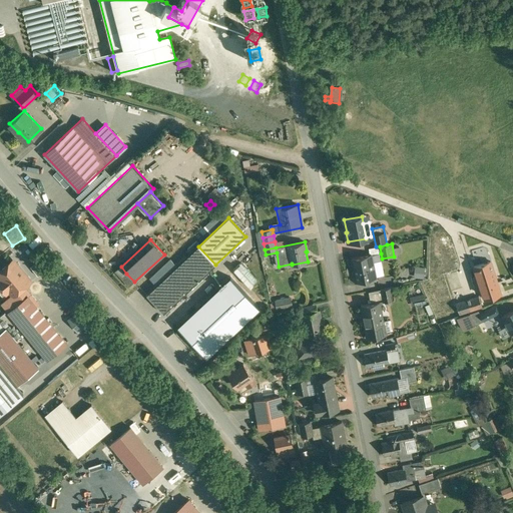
[(198,246),(146,295),(163,313),(215,265),(198,246)]
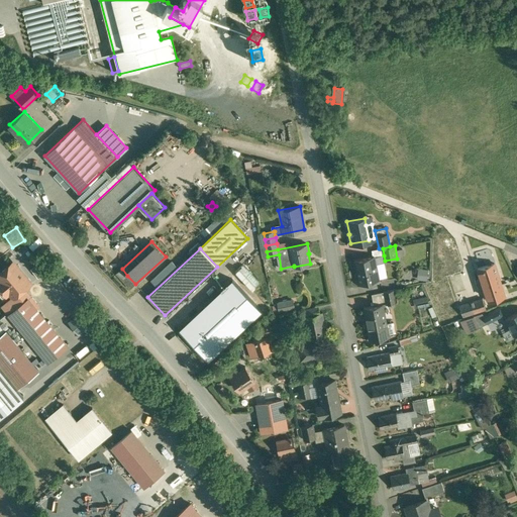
[(379,248),(372,250),(373,256),(374,256),(374,257),(384,255),(383,248),(379,248)]
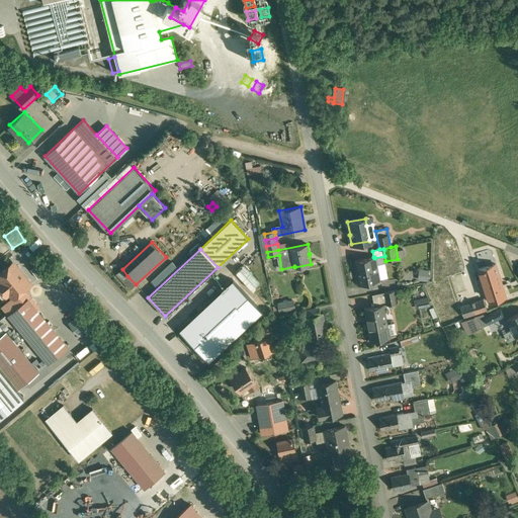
[(489,260),(489,265),(494,264),(492,250),(479,252),(481,262),(489,260)]
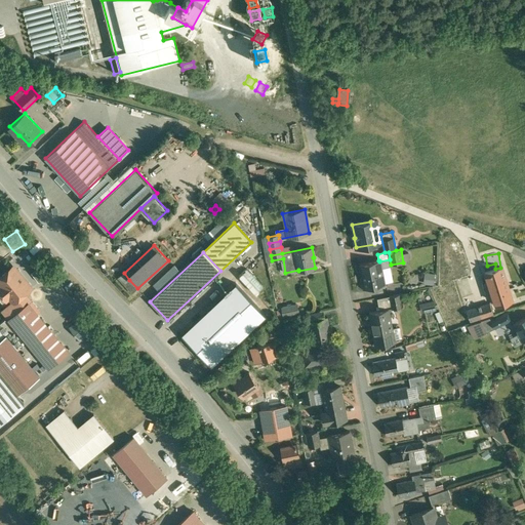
[(378,260),(359,265),(364,288),(384,284),(379,261),(379,260),(378,260)]
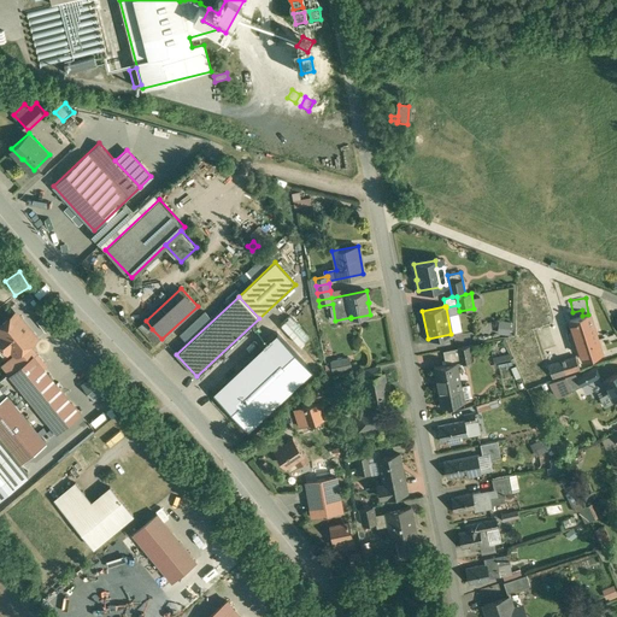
[(52,309),(40,321),(50,331),(62,319),(52,309)]
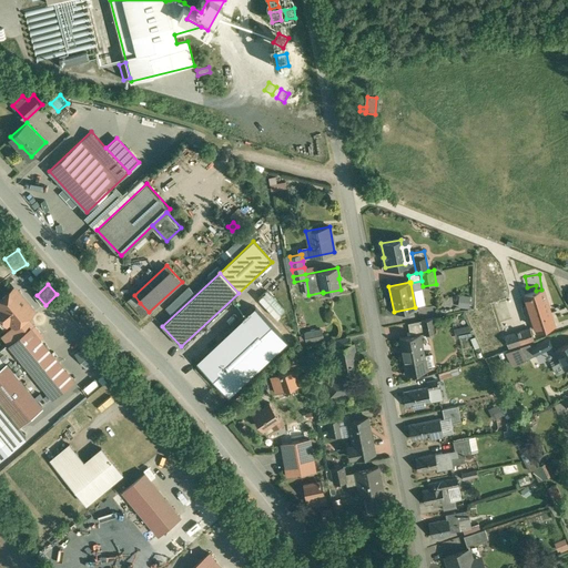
[(14,287),(0,298),(0,308),(0,310),(0,308),(0,324),(2,327),(10,322),(14,327),(24,320),(34,312),(14,287)]
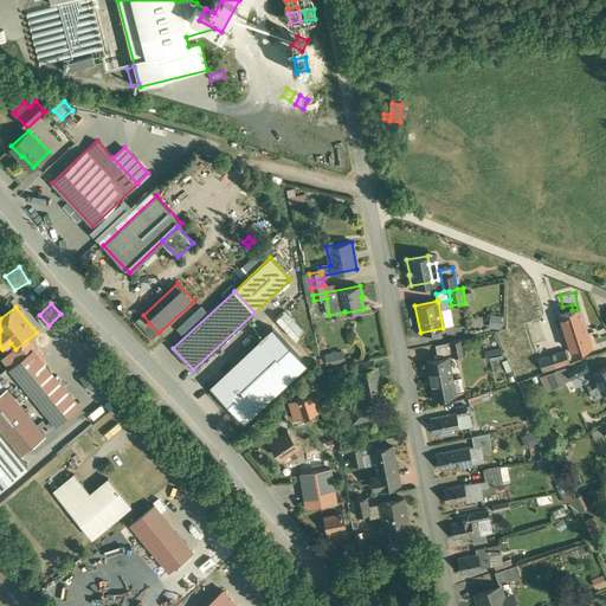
[(579,309),(560,315),(572,353),(592,347),(579,309)]
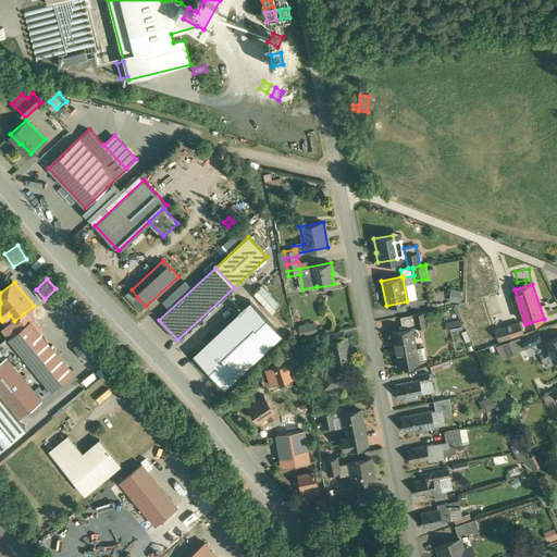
[(264,285),(252,296),(269,316),(282,305),(264,285)]
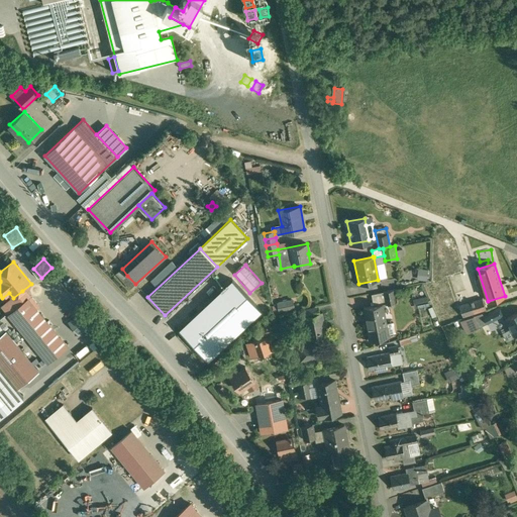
[(430,280),(430,269),(420,269),(419,280),(430,280)]
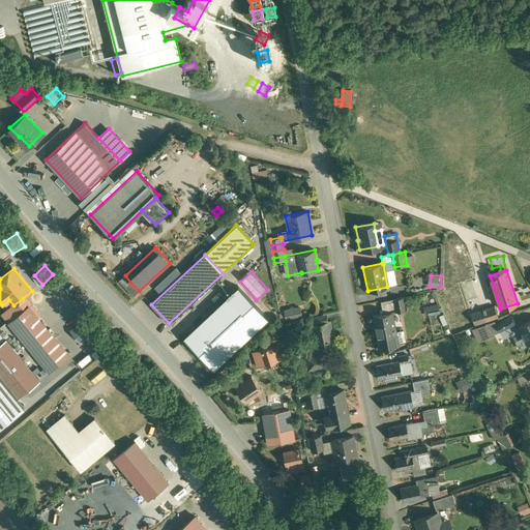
[(139,291),(130,283),(125,287),(134,296),(139,291)]
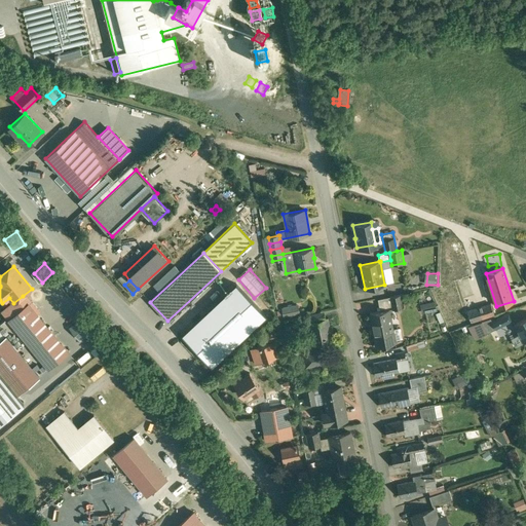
[(298,295),(284,298),(285,307),(300,304),(298,295)]
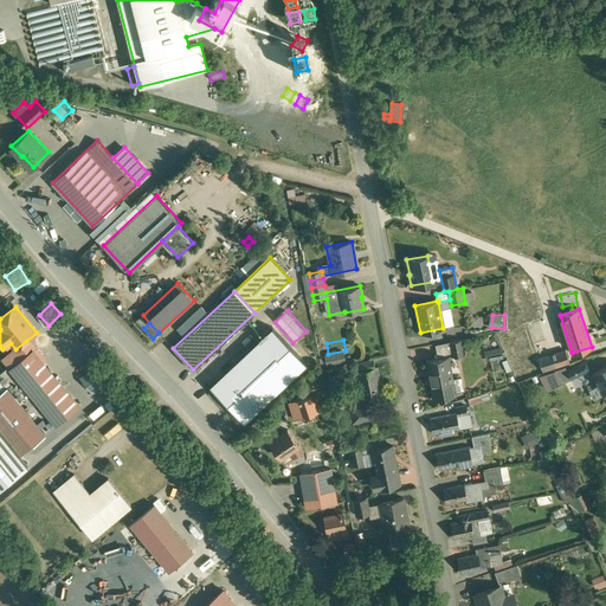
[(462,340),(450,342),(451,349),(452,356),(464,354),(463,349),(462,340)]
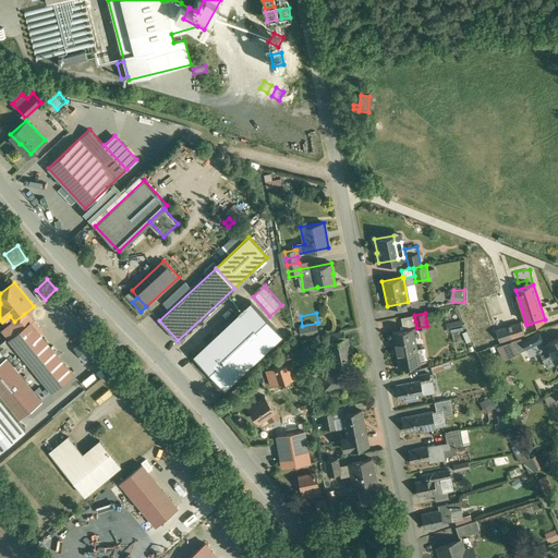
[(14,322),(2,330),(9,339),(31,322),(24,314),(14,322)]
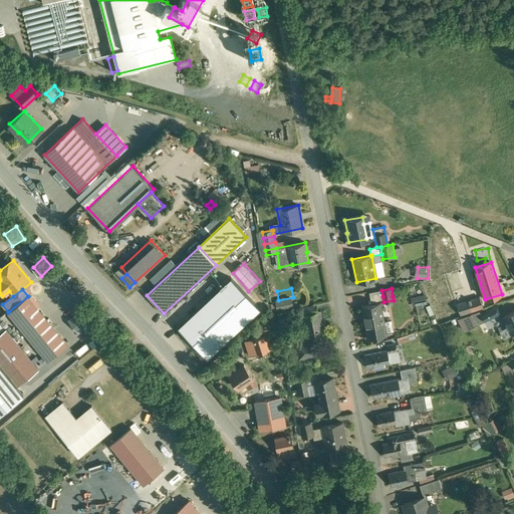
[(381,290),(369,292),(370,299),(382,296),(381,290)]
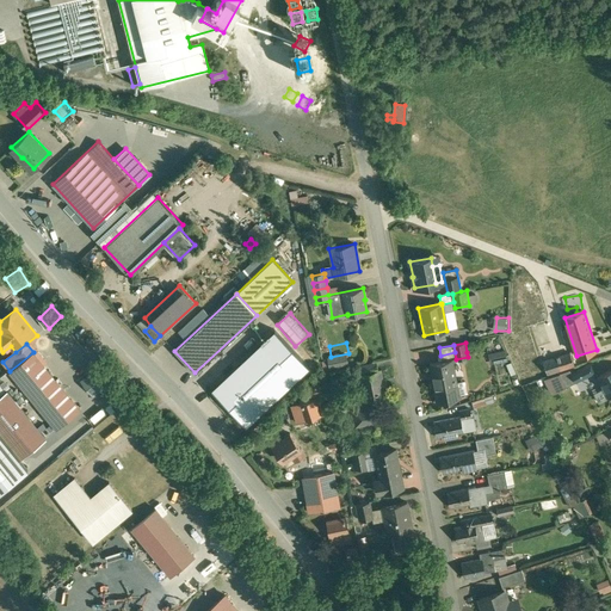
[(537,346),(518,352),(526,381),(574,365),(569,353),(543,362),(537,346)]
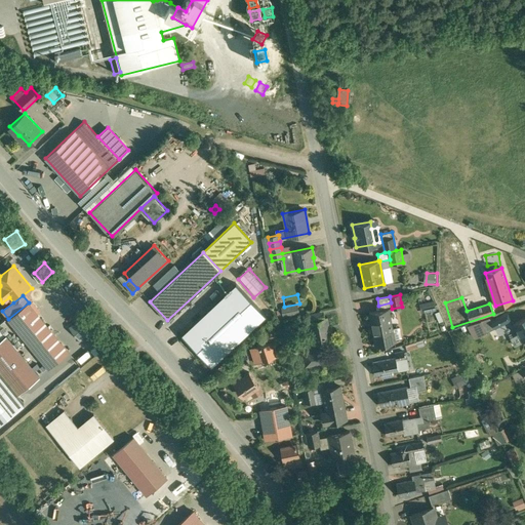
[(434,301),(422,304),(425,312),(436,310),(434,301)]
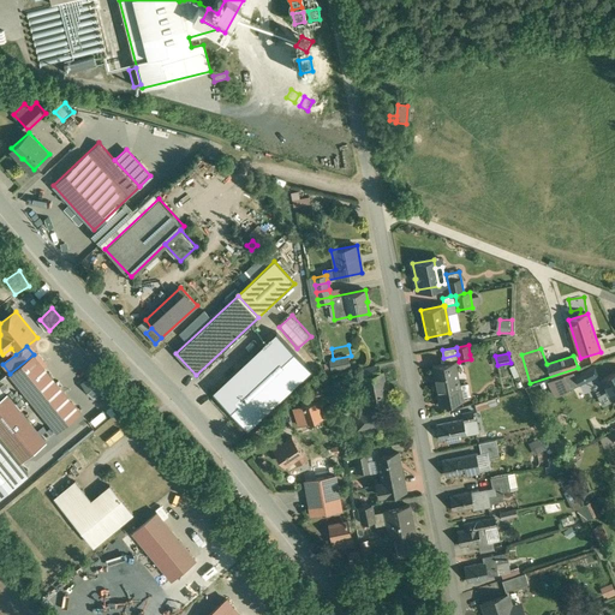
[(79,412),(34,354),(10,374),(11,374),(13,377),(15,378),(18,383),(57,430),(79,412)]
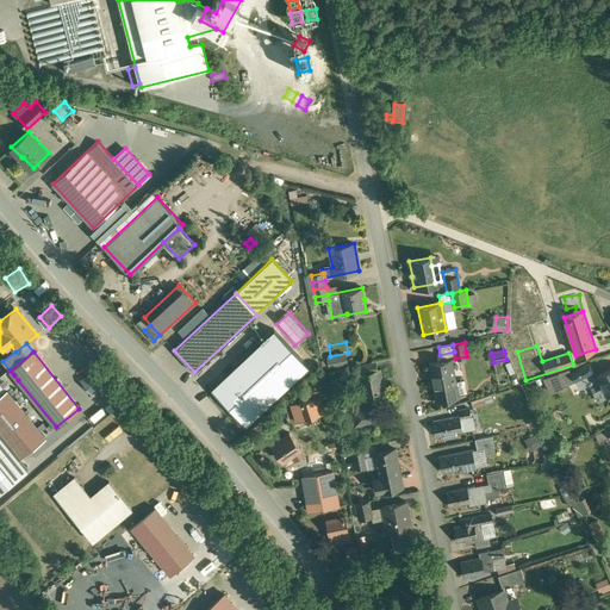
[(441,361),(429,363),(434,390),(435,390),(456,386),(456,385),(450,360),(455,359),(454,352),(440,355),(441,361)]
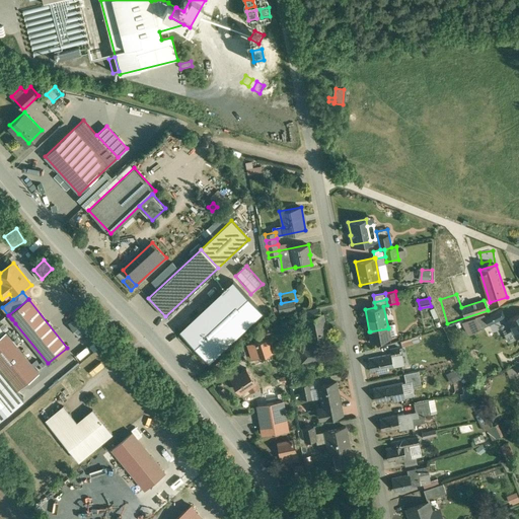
[(484,314),(474,317),(480,328),(506,315),(502,308),(485,317),(484,314)]
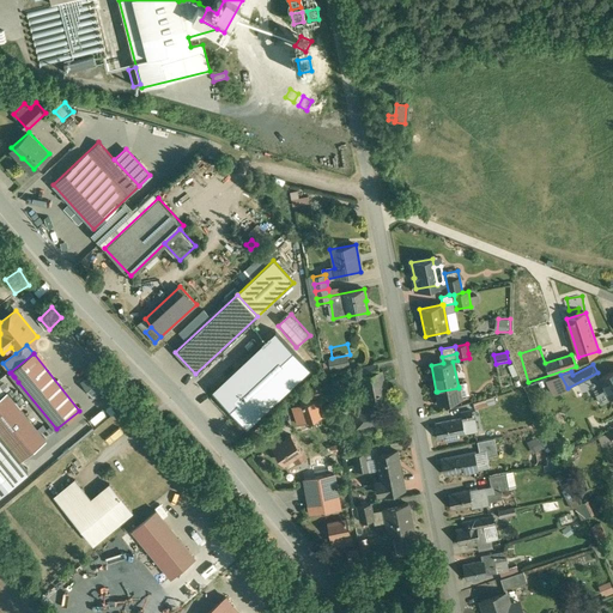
[(99,368),(87,376),(96,387),(108,378),(99,368)]
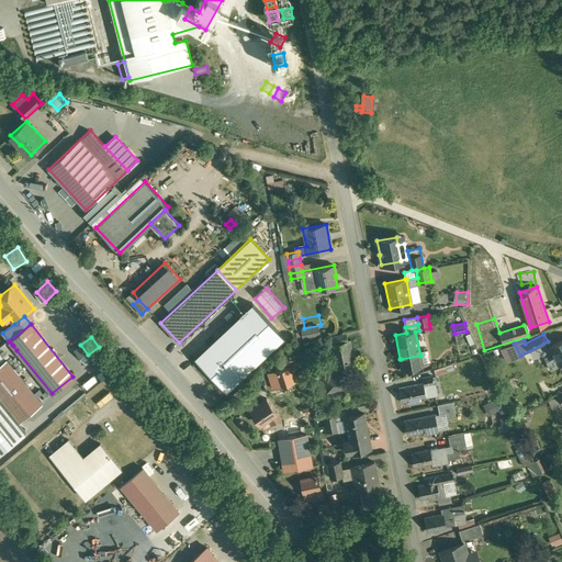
[(561,339),(549,346),(557,360),(559,359),(561,366),(561,339)]
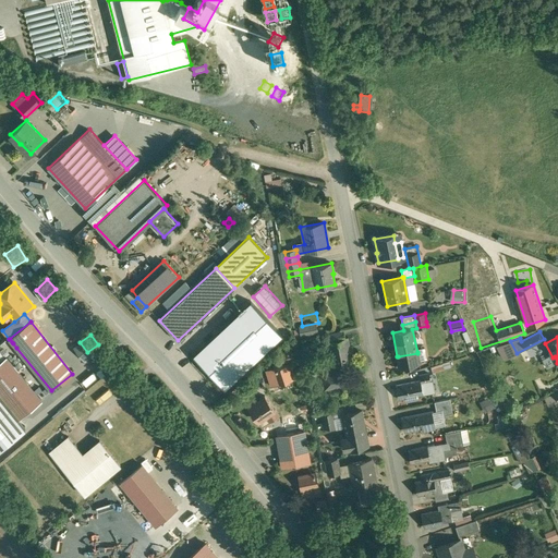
[(347,338),(328,342),(334,366),(341,363),(352,361),(347,338)]
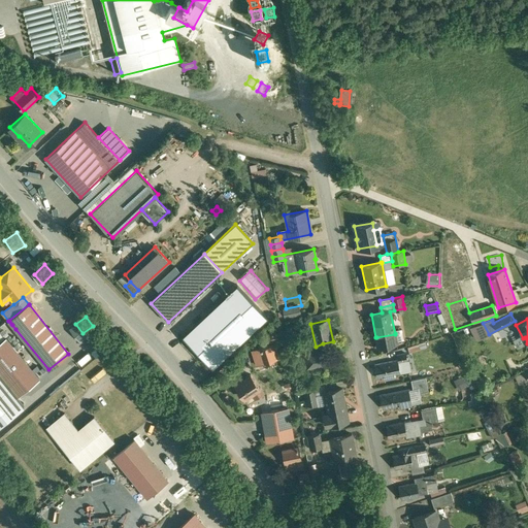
[(12,325),(5,330),(9,334),(15,329),(12,325)]
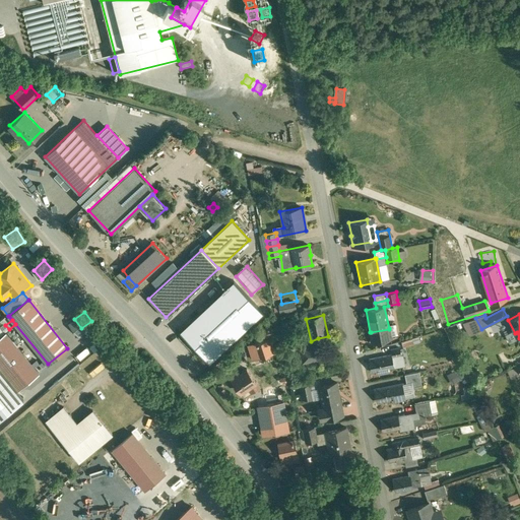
[(48,364),(15,324),(9,329),(0,336),(0,366),(18,389),(39,372),(48,364)]
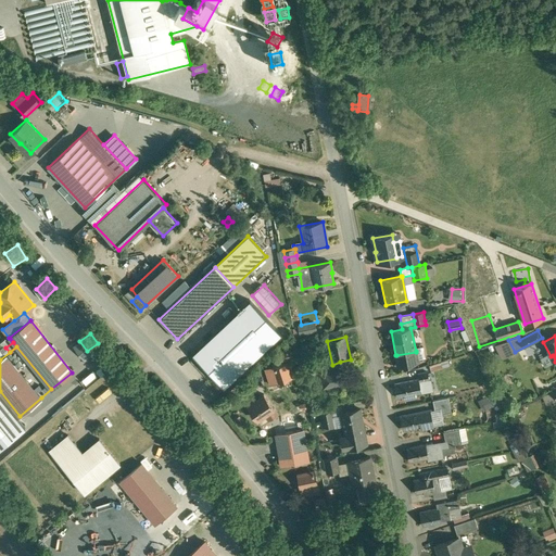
[(416,352),(396,355),(395,355),(397,366),(418,362),(416,351),(416,352)]
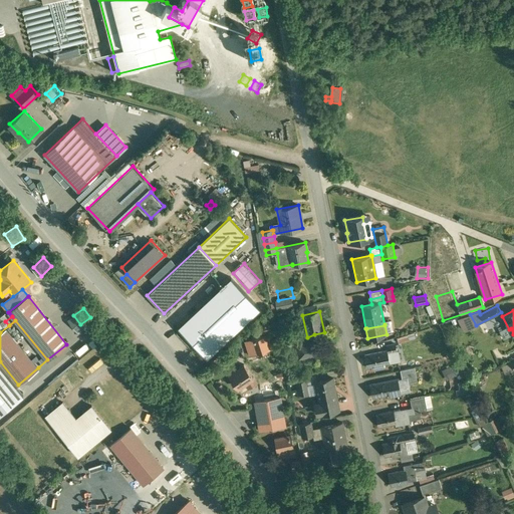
[(267,334),(246,341),(250,355),(272,348),(267,334)]
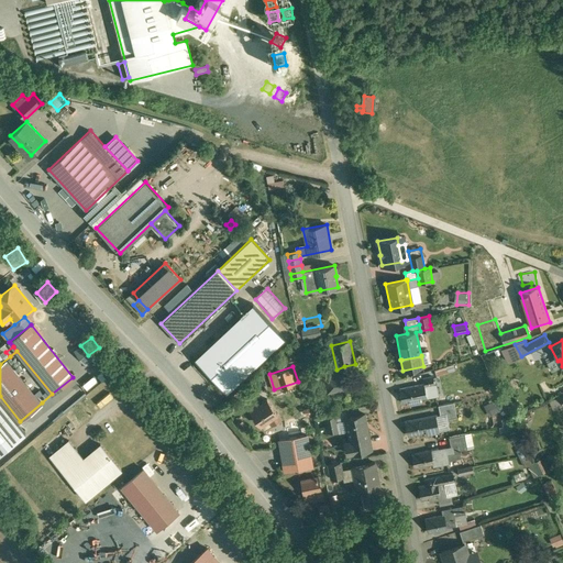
[(446,366),(434,371),(437,376),(448,373),(446,366)]
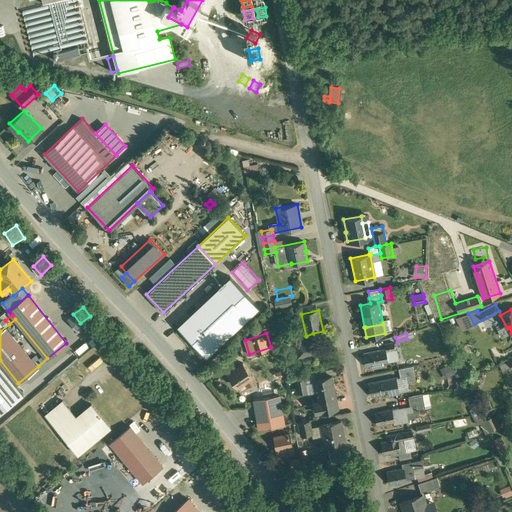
[(307,341),(296,343),(296,344),(296,349),(309,347),(307,341)]
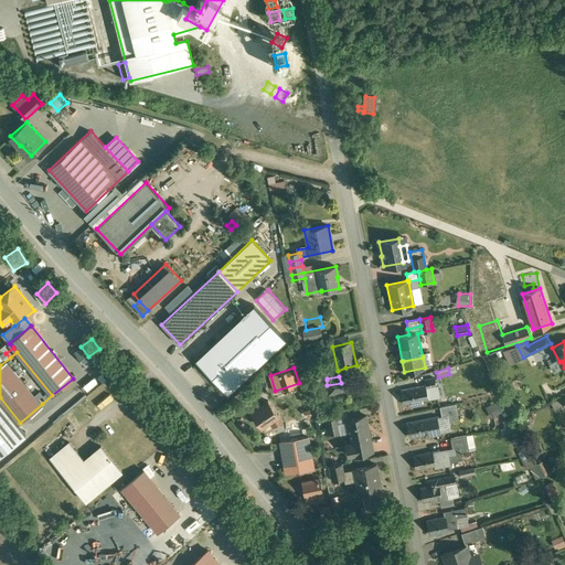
[(425,386),(401,391),(404,404),(411,403),(412,406),(423,404),(422,401),(434,398),(432,387),(436,386),(435,379),(424,381),(425,386)]
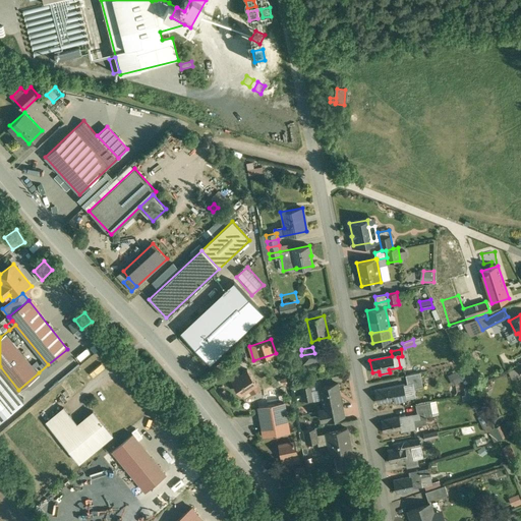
[(301,350),(295,351),(297,363),(303,361),(301,355),(301,350)]
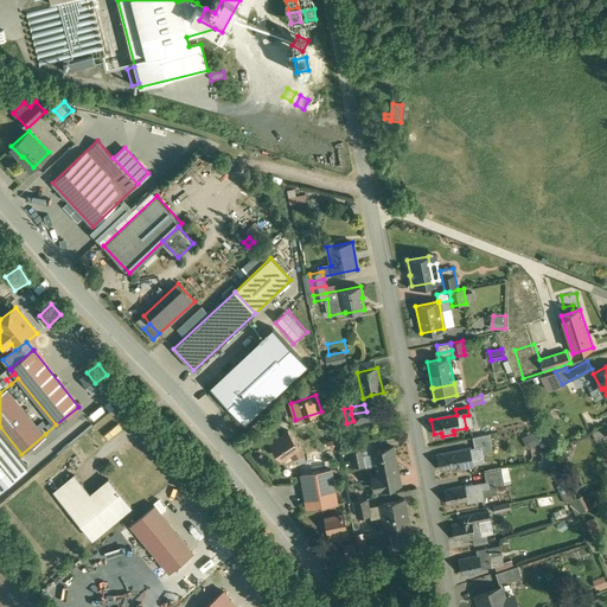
[(366,411),(351,414),(353,421),(353,422),(368,420),(366,411)]
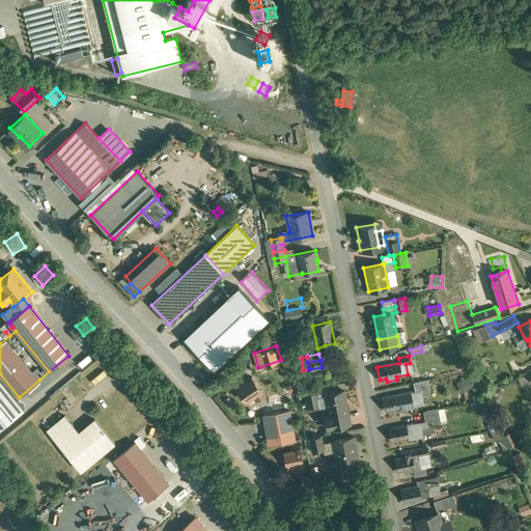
[(458,382),(464,392),(478,385),(474,374),(458,382)]
